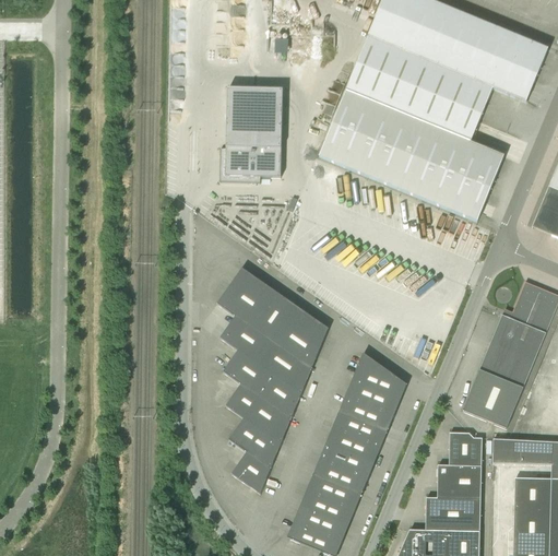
[(382,0),(345,90),(319,154),(476,220),(502,155),(470,141),(493,86),(525,101),(547,48),(430,0),(382,0)]
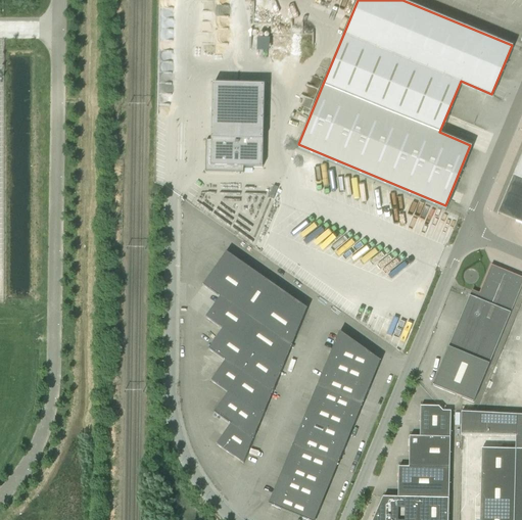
[(257,53),(269,53),(270,41),(257,41),(257,53)]
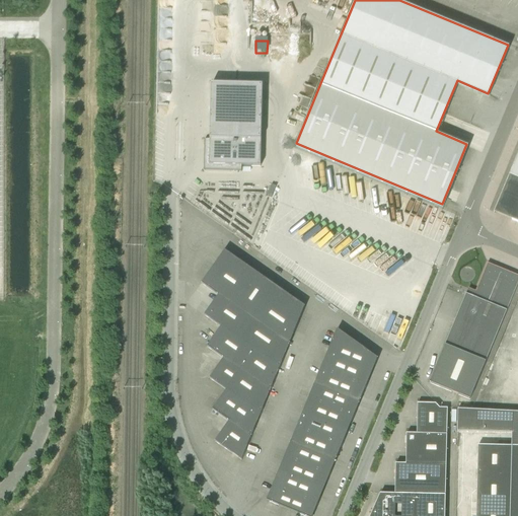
[(205,136),(204,166),(241,167),(242,163),(262,163),(264,80),(212,79),(210,136),(205,136)]
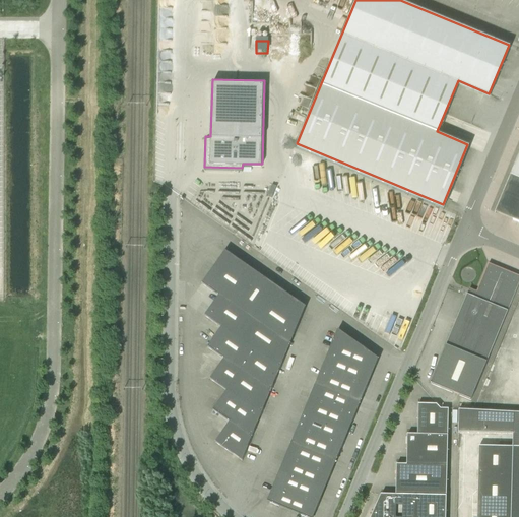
[(220,325),(215,332),(212,337),(206,344),(223,357),(215,369),(214,369),(209,376),(226,388),(217,400),(212,408),(229,419),(220,432),(214,440),(242,458),(254,429),(253,429),(257,421),(260,413),(263,406),(263,405),(266,398),(269,390),(272,383),(275,375),(278,367),(279,367),(282,360),(281,360),(285,351),(288,344),(290,340),(294,332),(293,332),(305,305),(299,301),(299,300),(284,291),(282,293),(263,279),(265,276),(260,273),(260,272),(258,271),(256,274),(247,267),(249,265),(224,248),(223,249),(226,251),(219,260),(217,258),(214,263),(213,263),(201,281),(217,294),(213,301),(209,306),(204,313),(220,325)]
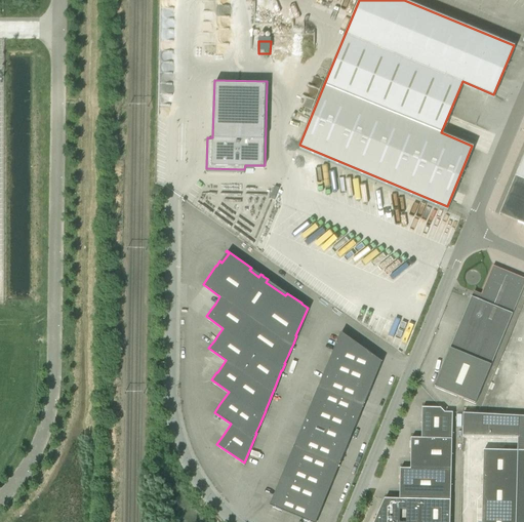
[(523,276),(492,264),(478,296),(478,297),(471,294),(434,385),(475,401),(523,281),(523,276)]
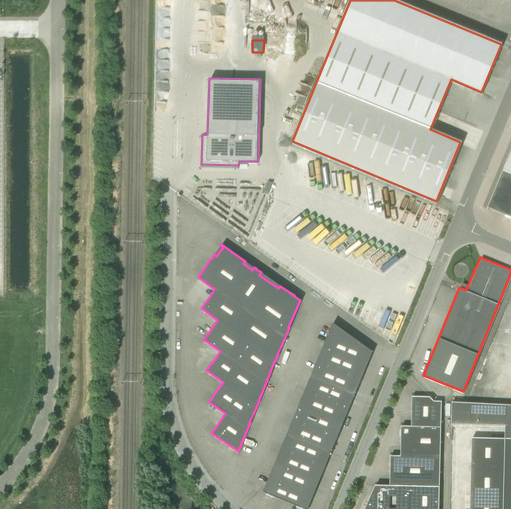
[(336,439),(336,437),(337,436),(337,435),(347,410),(348,410),(348,408),(349,407),(351,401),(359,381),(361,378),(360,378),(363,373),(369,357),(371,351),(361,343),(342,329),(332,322),(329,328),(327,334),(325,339),(316,360),(316,359),(315,361),(315,363),(307,383),(305,388),(304,388),(304,390),(303,392),(301,397),(295,412),(293,417),(292,417),(291,420),(291,421),(289,426),(283,441),(281,446),(279,449),(280,449),(277,455),(269,475),(267,478),(268,478),(266,483),(262,491),(265,492),(295,505),(304,508),(306,508),(310,502),(312,496),(313,493),(315,488),(323,468),(324,468),(325,464),(327,459),(335,439),(336,439)]
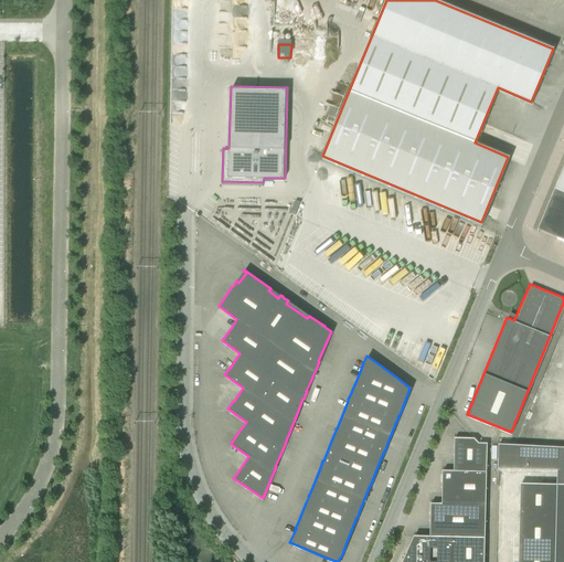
[(478,442),(474,436),(454,436),(453,469),(486,470),(486,442),(478,442)]
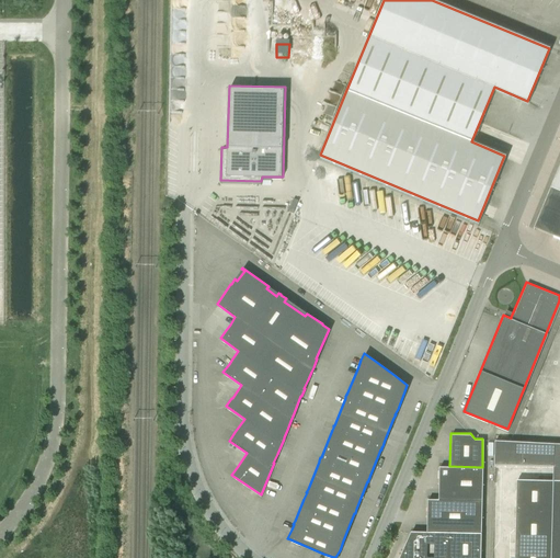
[(553,442),(494,439),(493,464),(553,465),(553,442)]
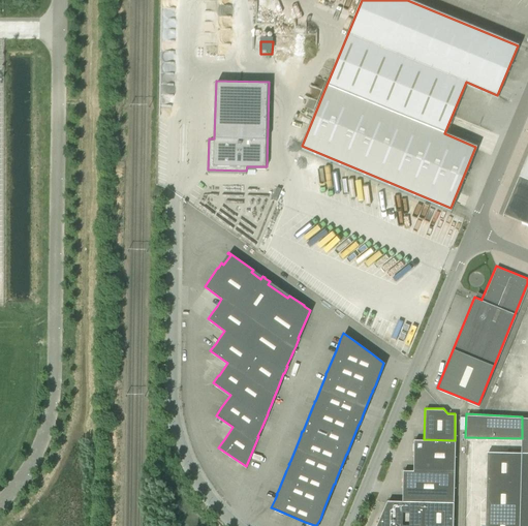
[(413,439),(412,470),(454,471),(455,440),(424,439),(413,439)]
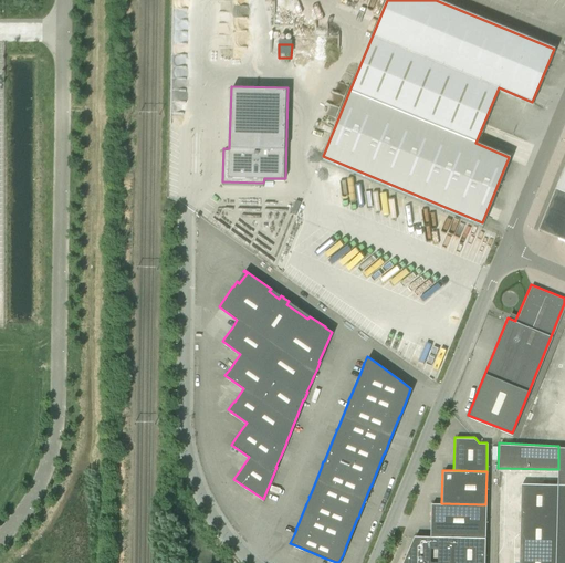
[(564,562),(564,483),(521,483),(518,562),(564,562)]
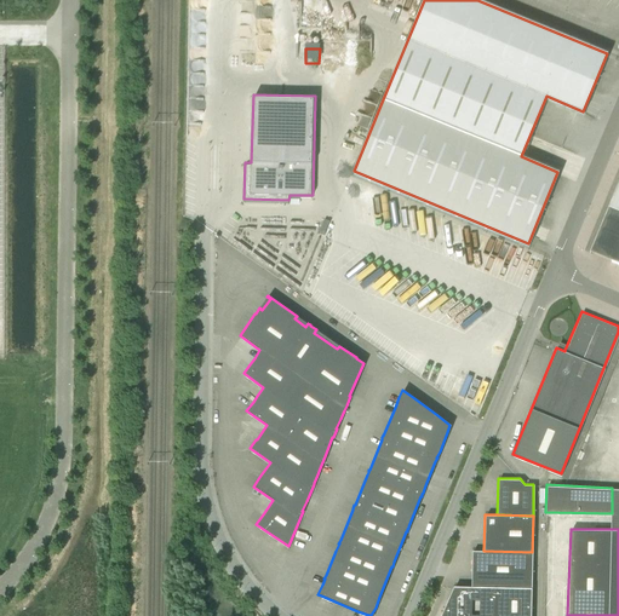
[(532,552),(483,551),(471,550),(470,586),(531,588),(532,552)]
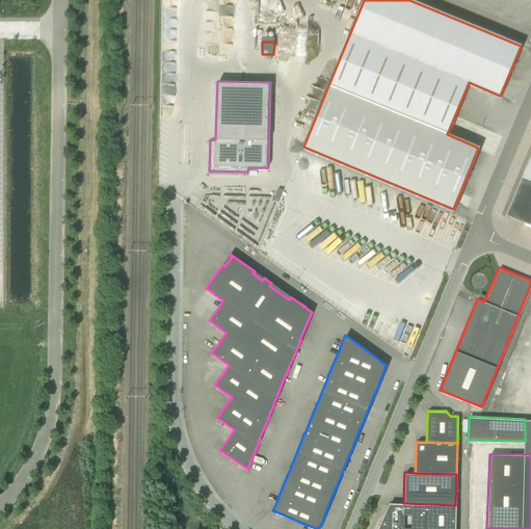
[(454,528),(455,505),(403,503),(389,503),(379,524),(378,528),(454,528)]
